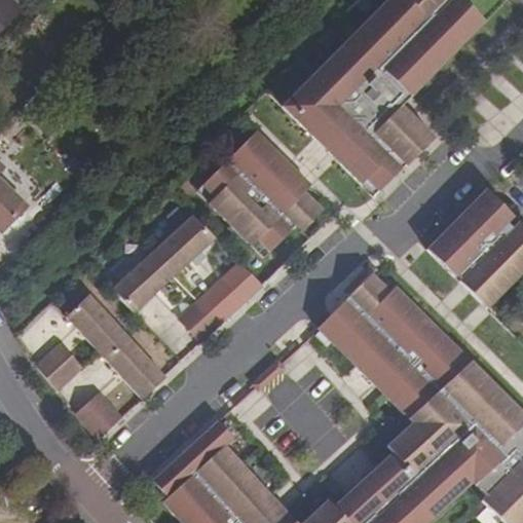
[(0,0),(0,32),(24,8),(14,0),(0,0)]
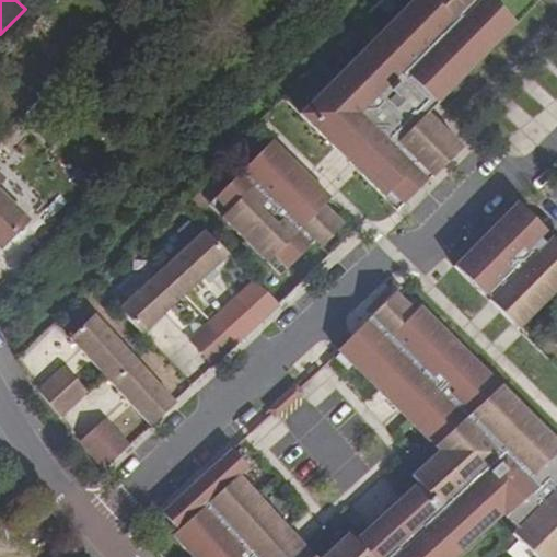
[(517,21),(496,0),(410,0),(301,109),(396,206),(430,173),(432,174),(462,144),(427,109),(517,21)]
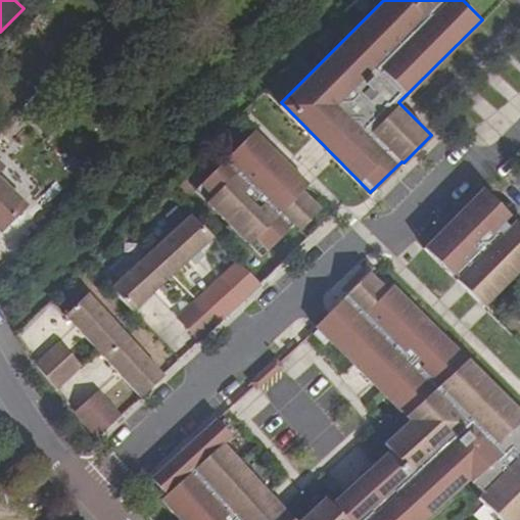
[(216,194),(208,201),(251,243),(258,237),(270,248),(297,222),(303,228),(323,207),(304,189),(311,183),(256,129),(203,183),(216,194)]
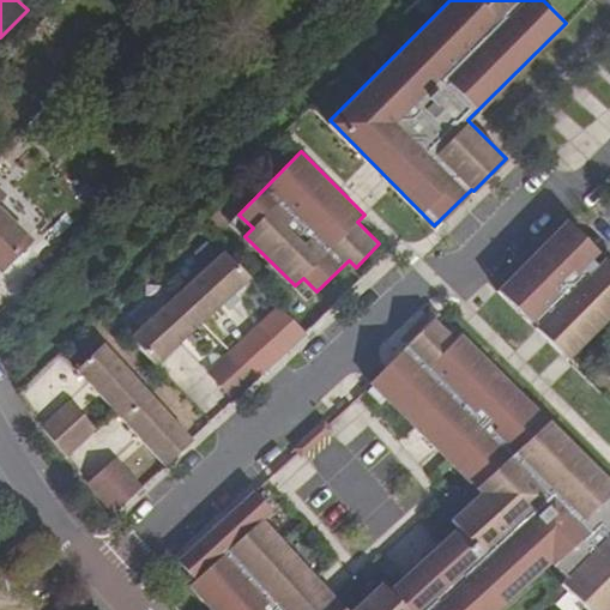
[(0,209),(0,270),(0,271),(31,240),(0,209)]
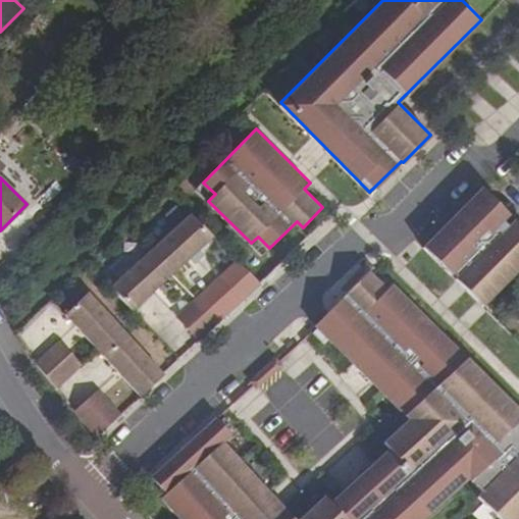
[(510,212),(483,186),(424,245),(484,304),(518,267),(518,219),(516,217),(510,223),(505,217),(510,212)]
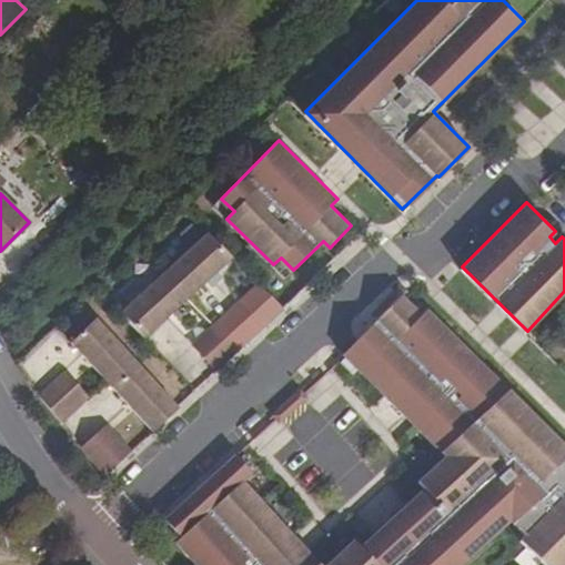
[(210,231),(123,310),(147,334),(232,255),(210,231)]
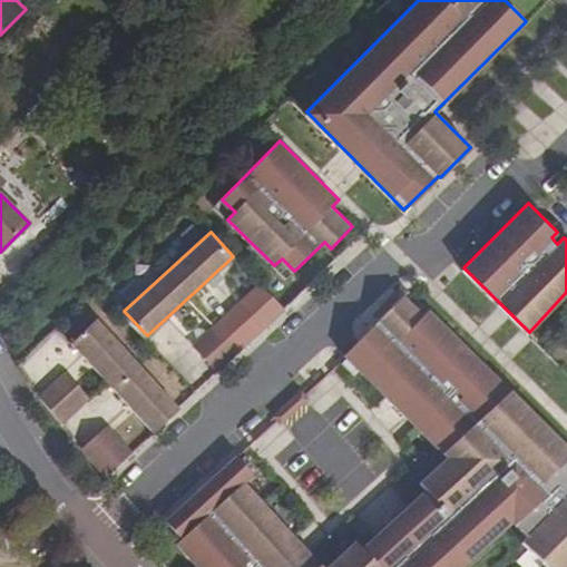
[(385,321),(349,354),(447,460),(418,486),(424,492),(364,548),(358,540),(329,566),(325,566),(247,482),(256,473),(238,455),(168,519),(184,537),(179,541),(202,566),(461,566),(511,521),(554,566),(566,566),(566,447),(416,282),(380,315),(385,321)]
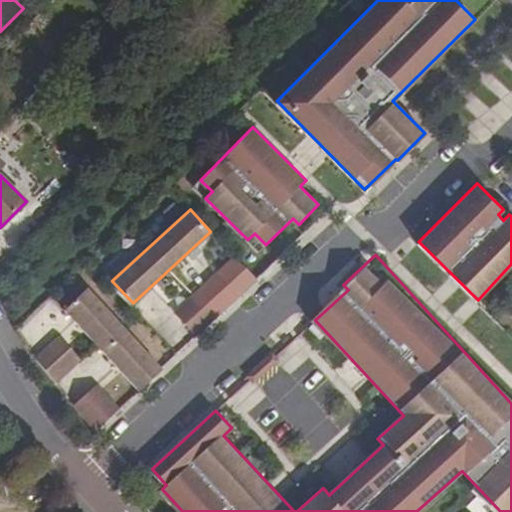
[(236,254),(178,309),(199,332),(258,278),(236,254)]
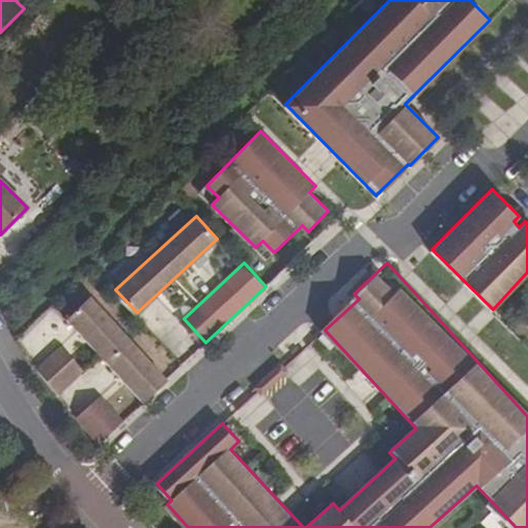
[(93,295),(70,316),(145,400),(169,379),(93,295)]
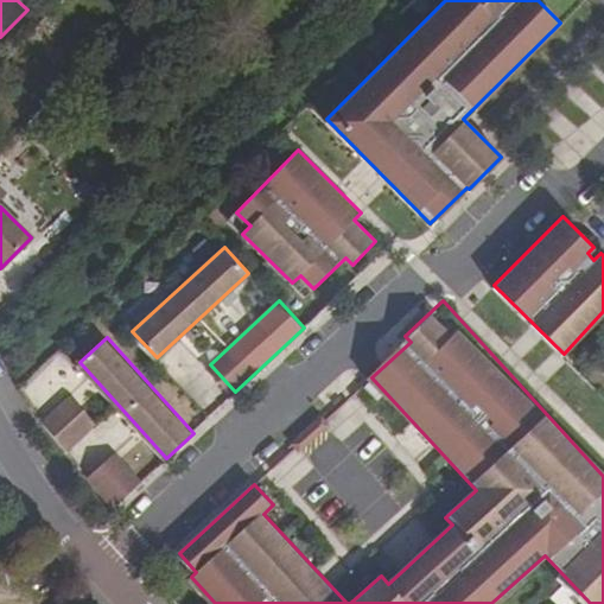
[(70,394),(42,420),(68,449),(96,423),(70,394)]
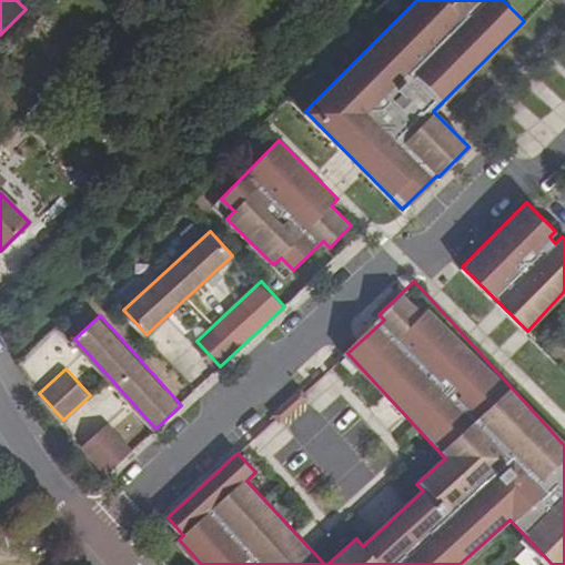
[(110,422),(83,446),(108,473),(134,449),(110,422)]
